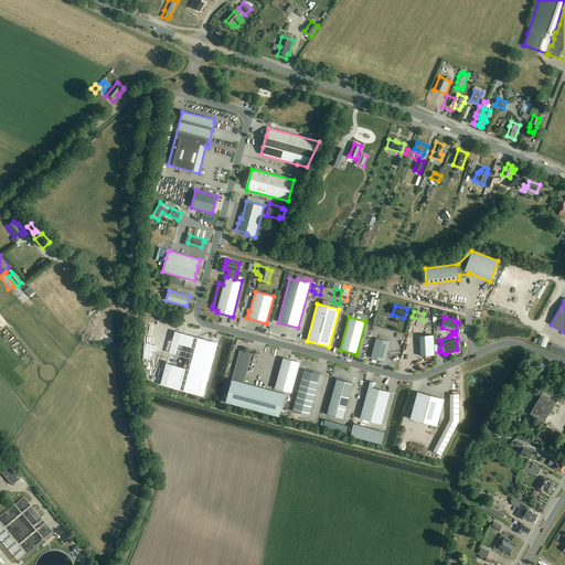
[(162,371),(173,334),(151,328),(140,365),(162,371)]
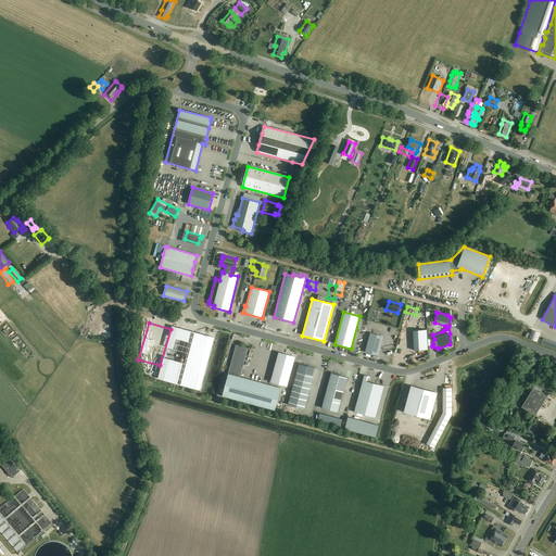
[(172,326),(158,379),(200,390),(214,337),(172,326)]
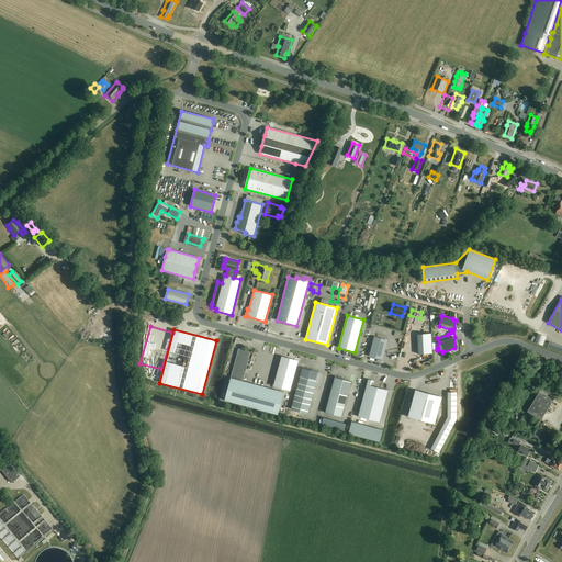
[(525,345),(534,347),(537,338),(528,335),(525,345)]
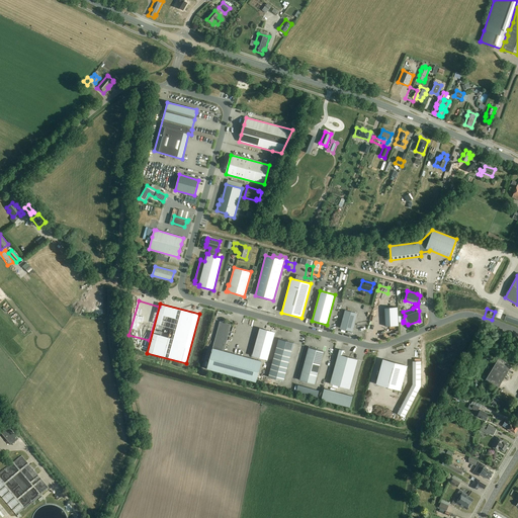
[(352,332),(357,314),(345,310),(340,328),(352,332)]
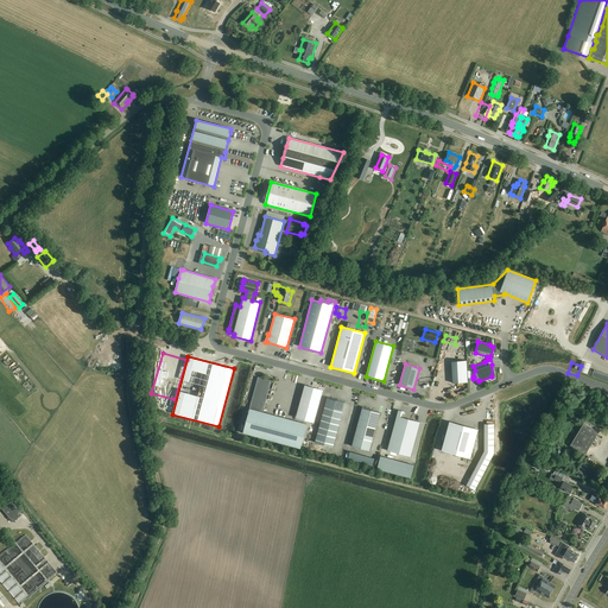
[(607,374),(594,369),(591,375),(607,381),(607,374)]
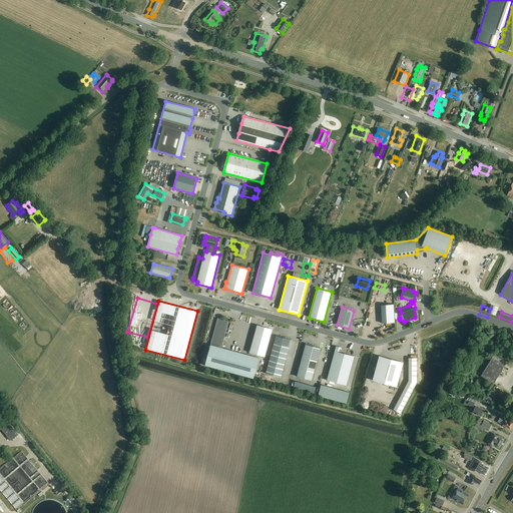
[(253,379),(259,358),(221,348),(228,322),(217,319),(210,345),(204,366),(253,379)]
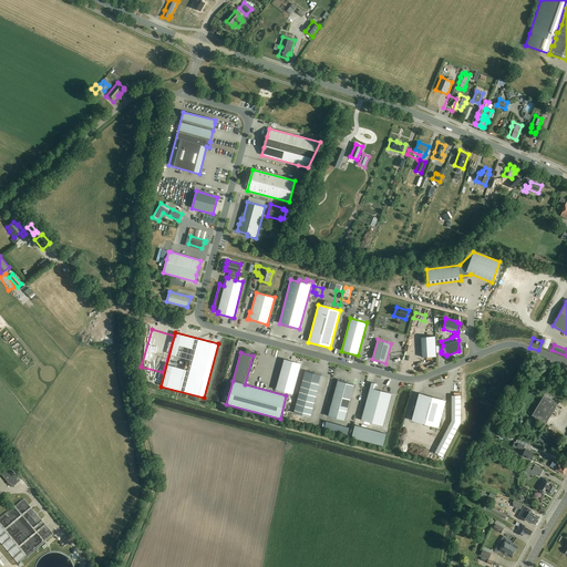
[(280,394),(286,395),(291,398),(300,366),(289,362),(280,394)]
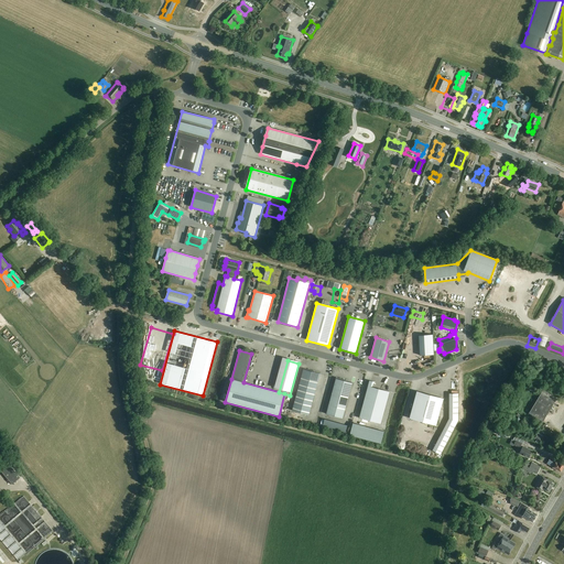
[(303,368),(297,393),(314,398),(320,375),(313,372),(314,371),(303,368)]
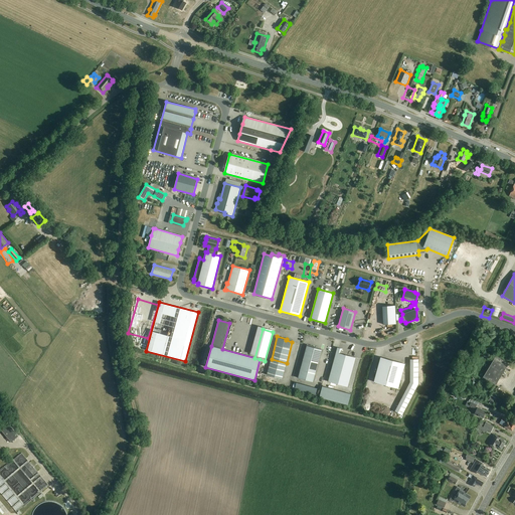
[(313,382),(322,350),(316,348),(316,347),(307,345),(298,378),(313,382)]
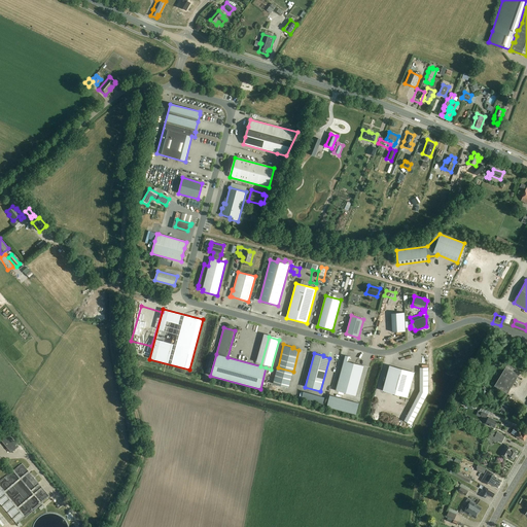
[(350,357),(345,356),(336,391),(356,396),(363,366),(349,362),(350,357)]
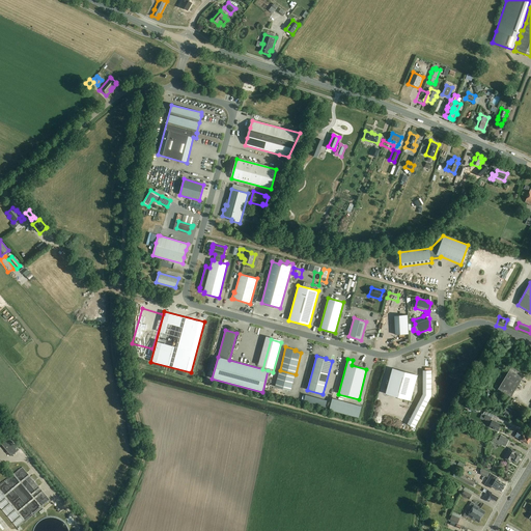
[(511,397),(523,378),(521,376),(523,374),(510,367),(498,389),(511,397)]
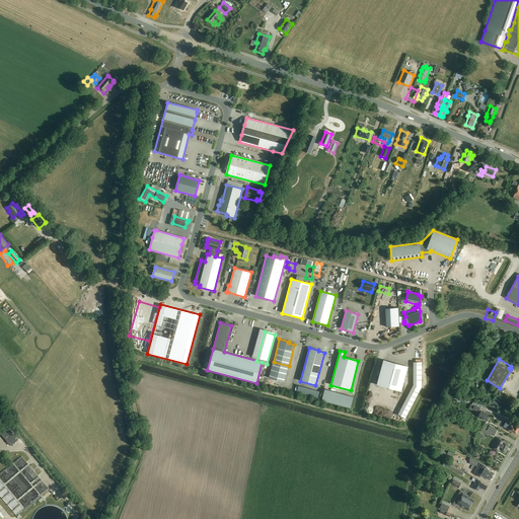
[(401,391),(408,367),(383,360),(381,369),(376,385),(381,386),(401,391)]
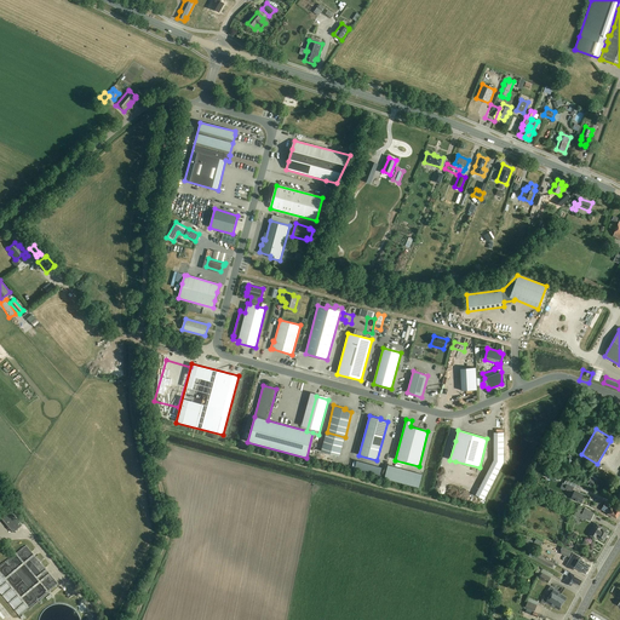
[(323,445),(342,449),(345,437),(327,432),(323,445)]
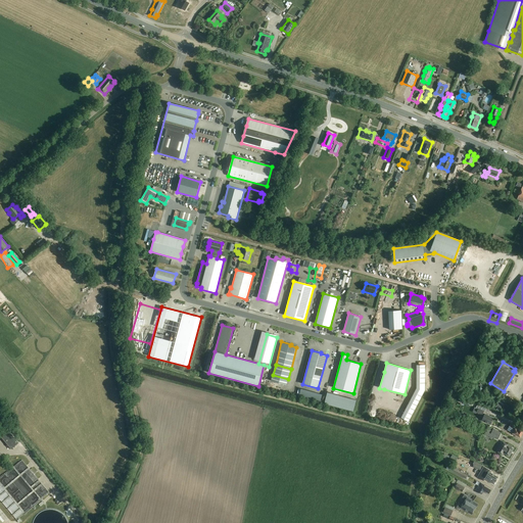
[(286,385),(288,379),(273,375),(271,381),(286,385)]
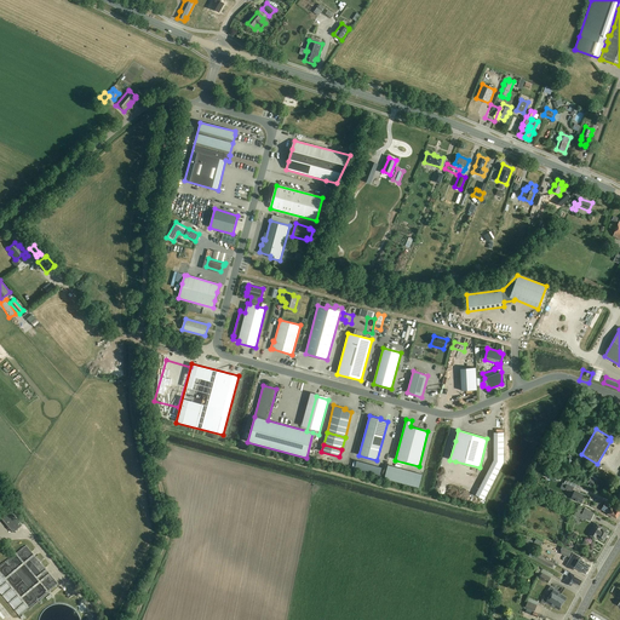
[(355,461),(352,470),(379,477),(382,468),(355,461)]
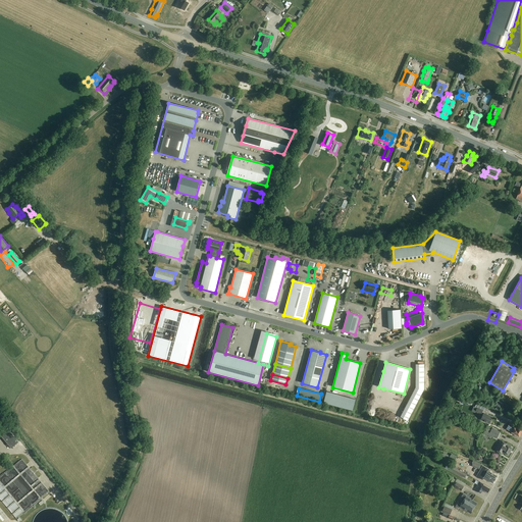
[(472,411),(475,412),(481,414),(482,412),(483,410),(484,408),(484,407),(476,404),(475,407),(473,406),(472,411)]
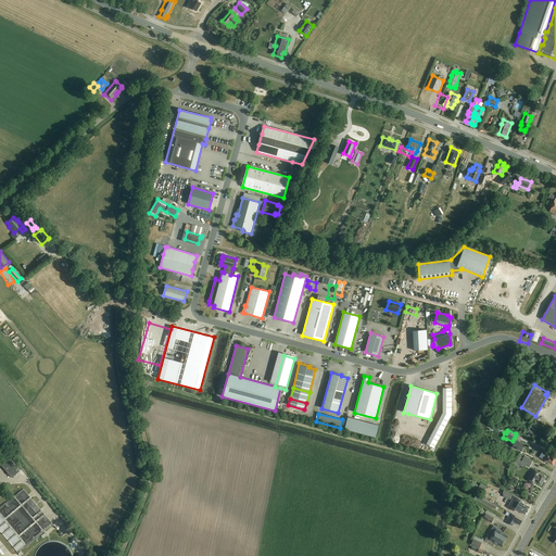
[(525,444),(516,440),(515,442),(513,447),(522,452),(525,444)]
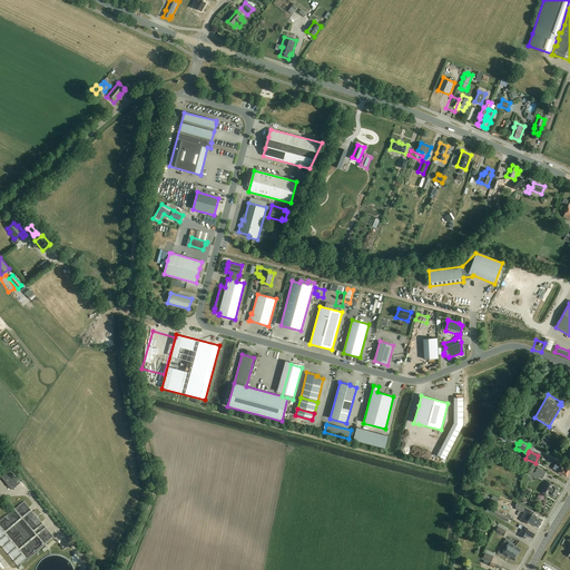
[(567,478),(569,471),(569,468),(567,467),(564,469),(562,467),(561,468),(556,464),(553,469),(559,472),(567,478)]
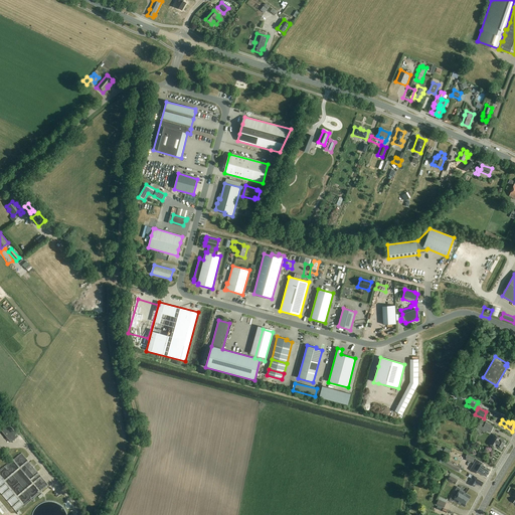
[(0,430),(10,443),(11,442),(18,437),(5,421),(0,425),(2,427),(0,430),(0,428),(0,430)]
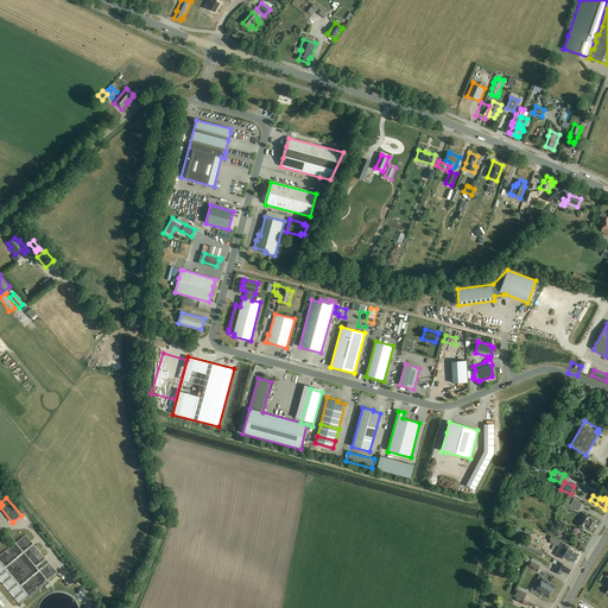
[(578,511),(582,506),(583,504),(574,498),(571,501),(567,498),(563,505),(574,511),(575,508),(578,511)]
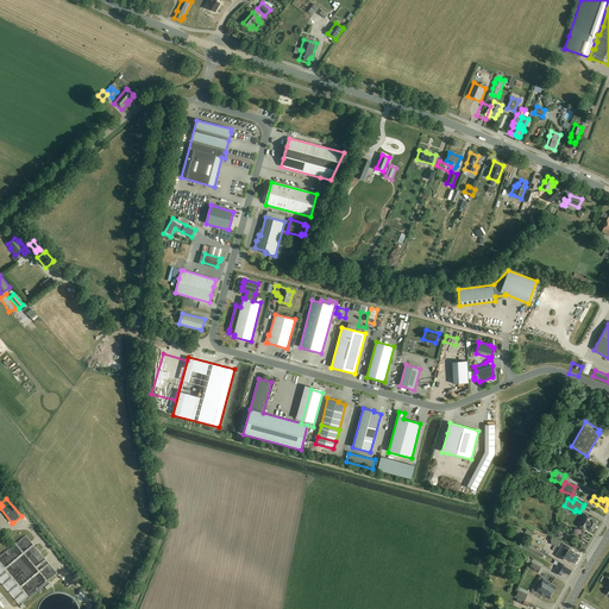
[(596,512),(591,506),(592,504),(590,502),(586,506),(594,513),(596,512)]
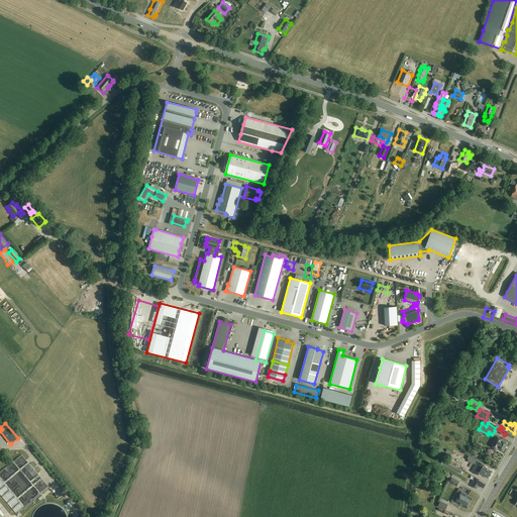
[(496,436),(490,445),(491,446),(496,449),(497,447),(498,448),(503,451),(507,444),(505,442),(506,441),(502,439),(501,439),(496,436)]
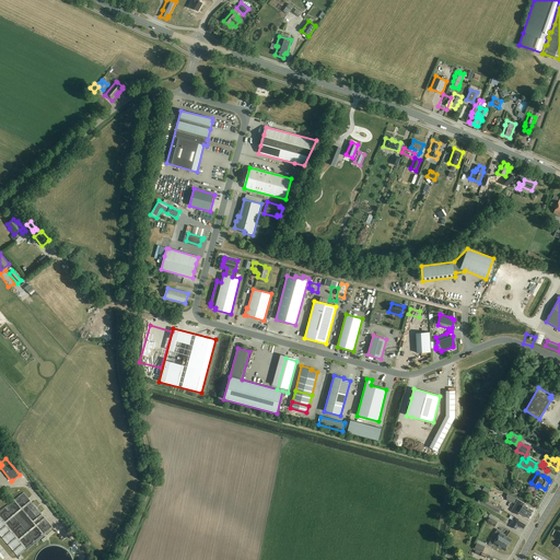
[(486,497),(488,493),(482,490),(480,489),(480,488),(476,486),(473,491),(478,493),(479,491),(481,492),(480,493),(486,497)]
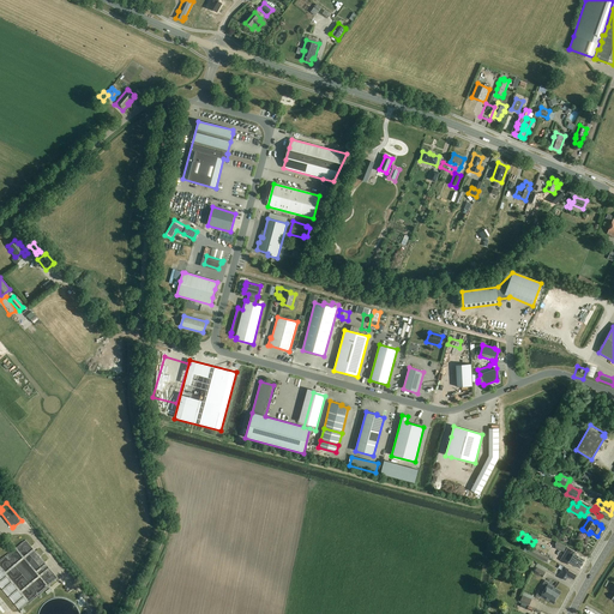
[(0,587),(19,611),(22,609),(20,612),(22,613),(25,612),(22,608),(28,603),(29,605),(31,603),(30,602),(37,596),(38,596),(40,599),(42,597),(41,595),(41,594),(48,588),(49,589),(46,593),(47,595),(52,590),(49,587),(48,587),(58,578),(25,541),(0,559),(0,587)]
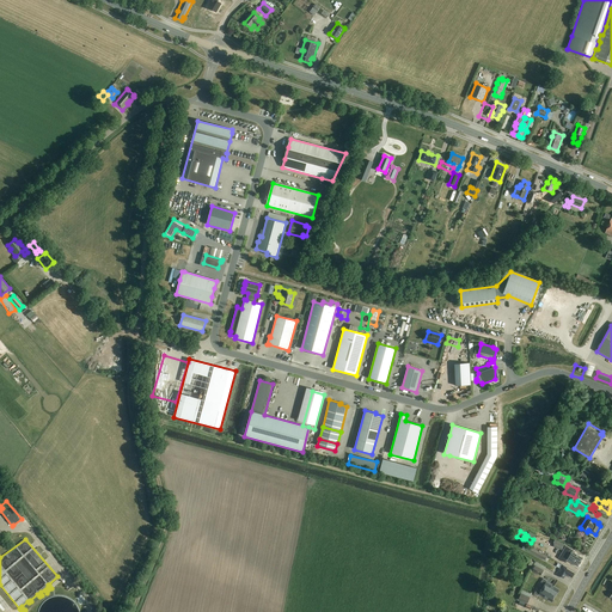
[(571,552),(573,550),(567,546),(561,556),(567,560),(569,557),(571,552)]
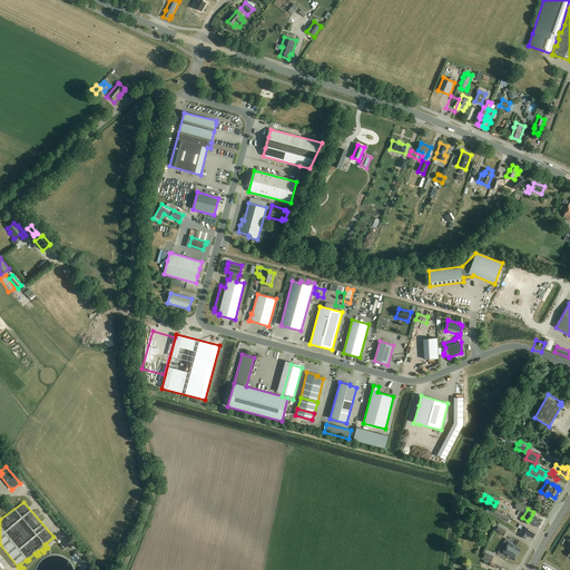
[(494,510),(492,514),(505,521),(509,517),(494,510)]
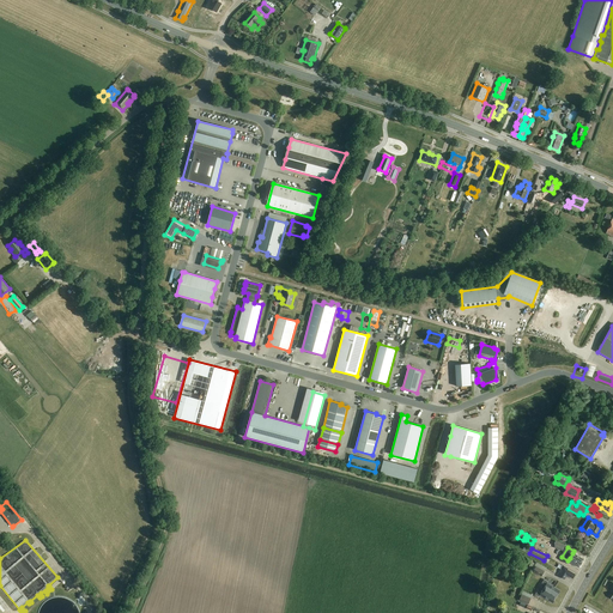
[(568,560),(562,557),(559,559),(566,564),(568,562),(580,568),(581,565),(583,563),(582,563),(584,559),(572,553),(570,558),(568,560)]
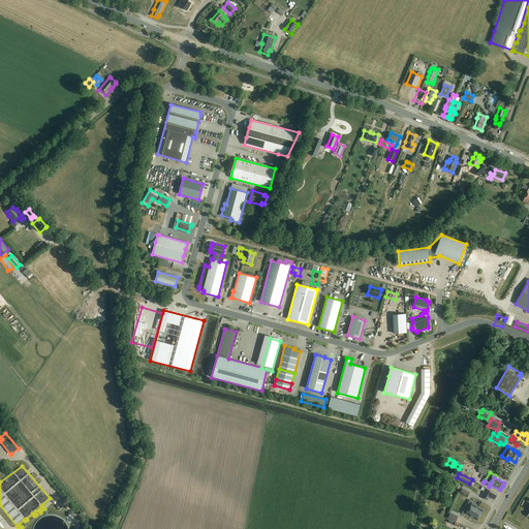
[(486,488),(480,496),(487,500),(489,497),(494,500),(496,496),(490,492),(490,491),(486,488)]
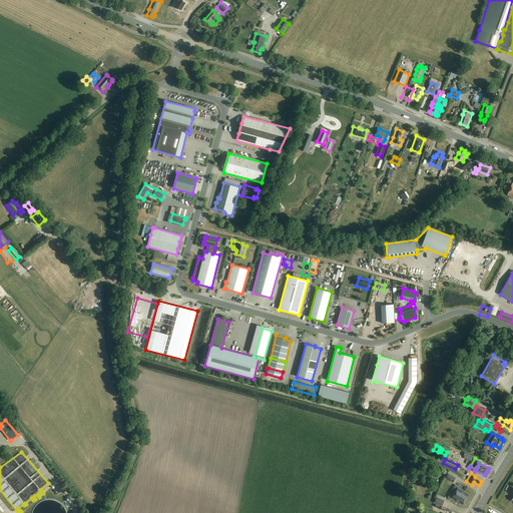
[(448,474),(446,478),(446,479),(453,482),(455,478),(448,474)]
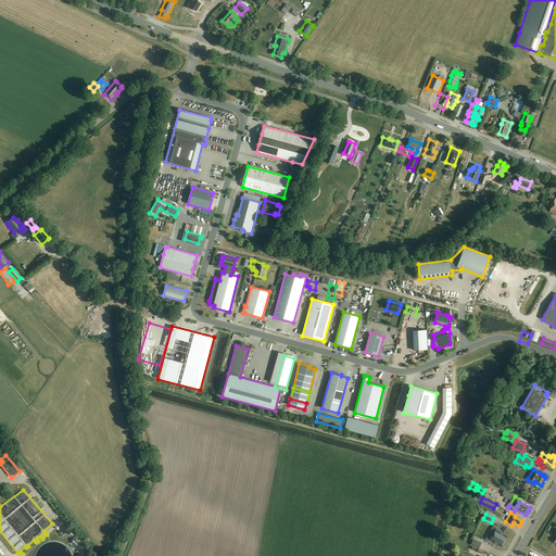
[(495,531),(493,534),(504,541),(505,540),(506,539),(507,538),(507,536),(507,535),(496,529),(497,528),(493,526),(491,529),(495,531)]
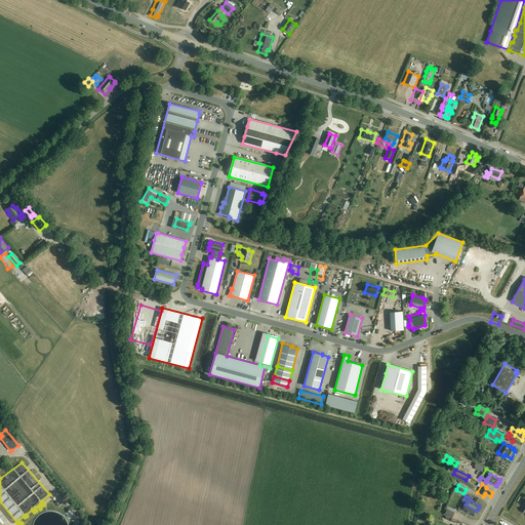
[(475,513),(476,512),(476,511),(466,505),(463,508),(460,506),(458,510),(461,512),(462,511),(473,517),(474,516),(474,515),(475,514),(475,513)]
